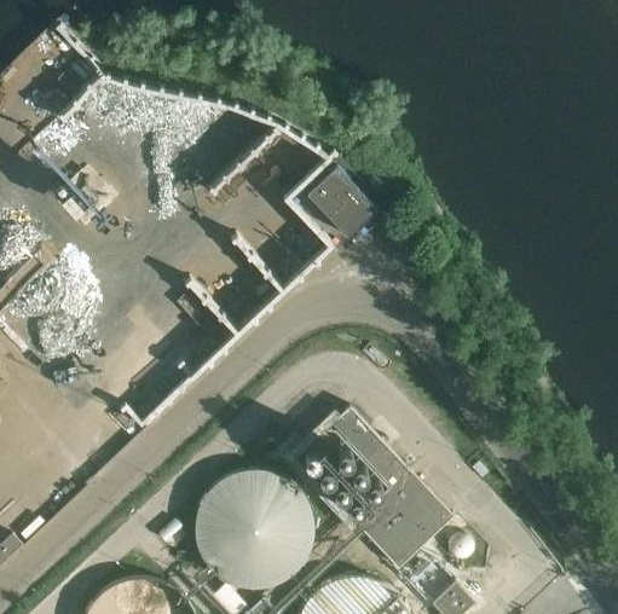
[(377,210),(336,167),(306,196),(347,239),(377,210)]
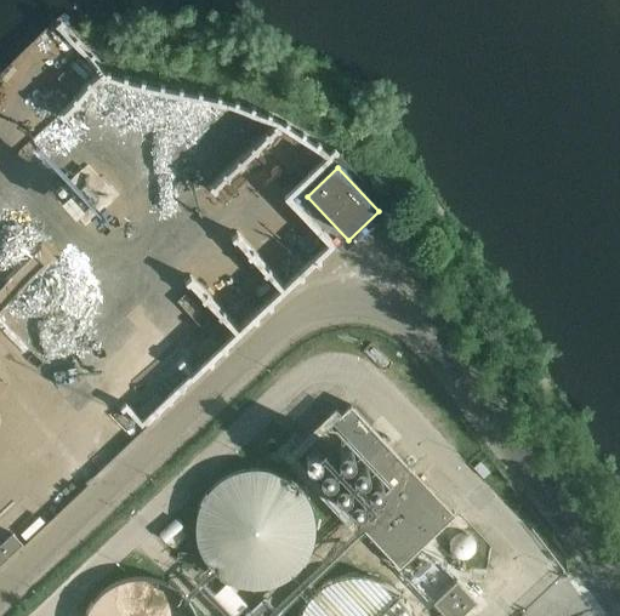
[(455,519),(420,482),(352,409),(296,461),(400,571),(455,519)]
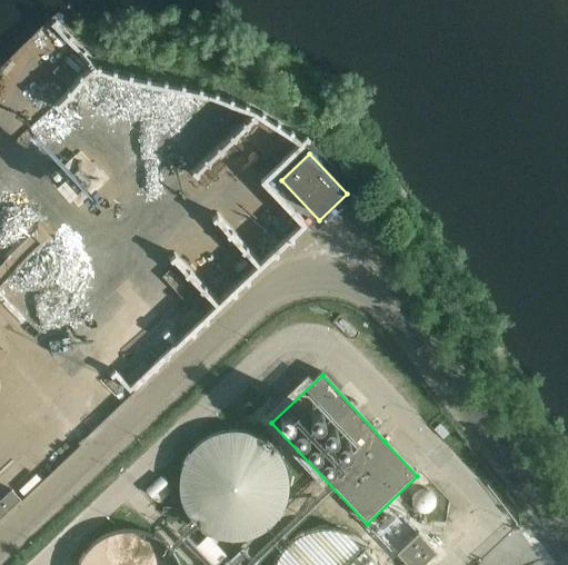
[(180,491),(181,499),(183,508),(188,516),(192,524),(199,531),(207,535),(215,539),(223,542),(232,543),(241,543),(250,541),(259,537),(267,533),(273,526),(279,519),(284,512),(287,503),(289,494),(289,485),(288,475),(285,466),(280,458),(275,450),(267,444),(259,439),(250,436),(241,434),(231,434),(222,435),(213,438),(205,442),(198,448),(191,455),(186,463),(182,472),(180,481),(180,491)]
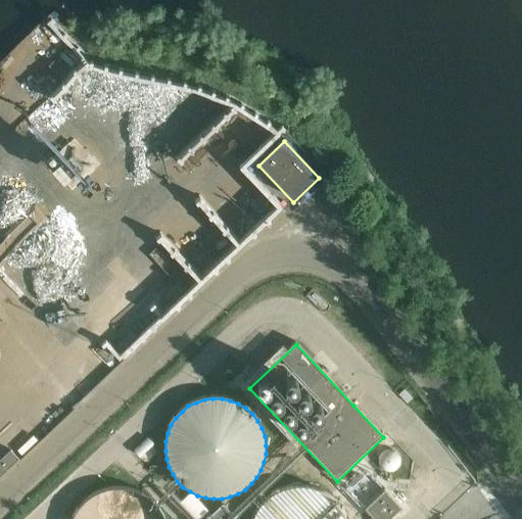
[(345,518),(344,515),(340,508),(335,502),(329,497),(322,492),(314,489),(305,487),(297,487),(289,488),(281,490),(274,494),(267,500),(262,505),(256,512),(253,518),(345,518)]
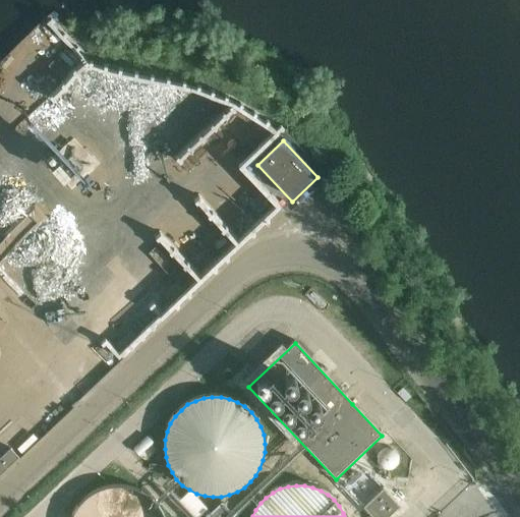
[(140,493),(132,490),(124,487),(116,487),(107,489),(100,491),(92,495),(84,500),(79,506),(74,513),(73,516),(164,516),(160,509),(155,503),(148,497),(140,493)]
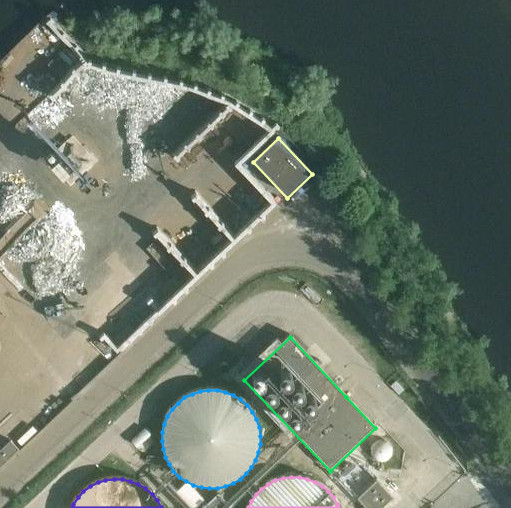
[(386,507),(387,506),(393,500),(377,483),(357,501),(364,507),(386,507)]
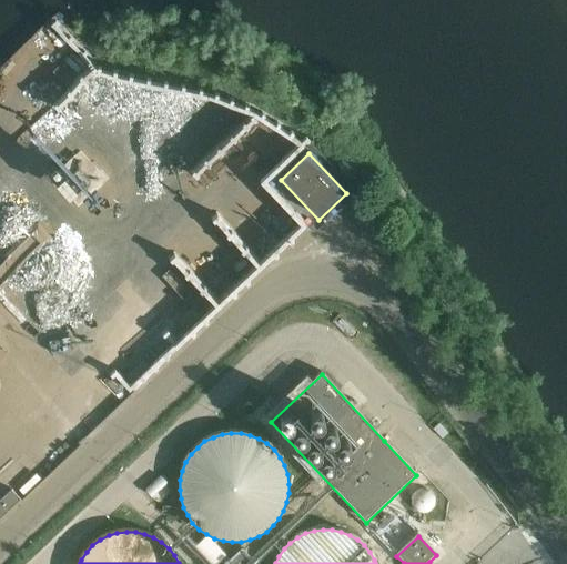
[(253,563),(243,552),(230,563),(253,563)]
